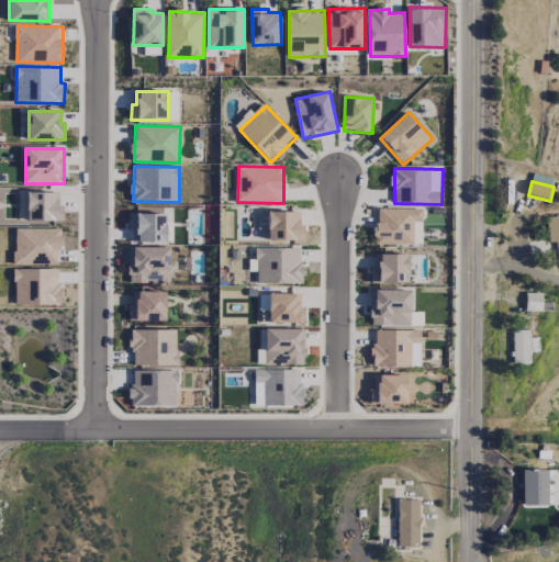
[(63,221),(64,193),(21,192),(21,220),(63,221)]
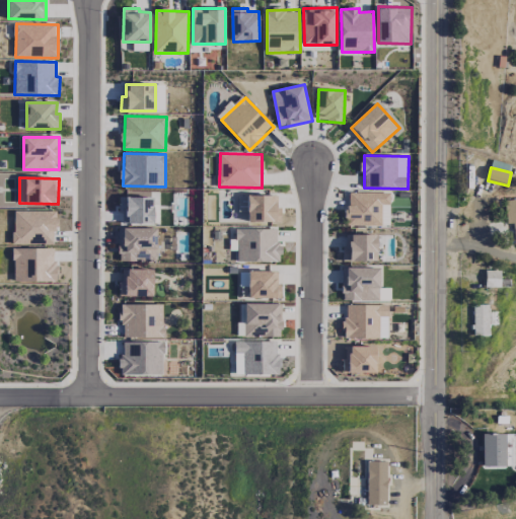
[(391,194),(349,193),(348,225),(390,226),(391,194)]
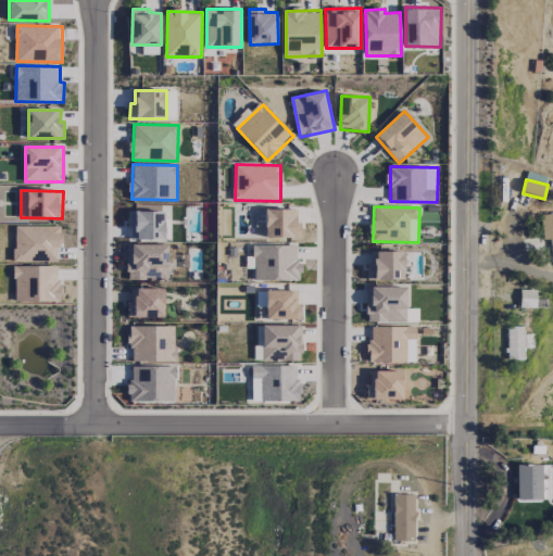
[(266,237),(300,238),(301,210),(266,209),(266,237)]
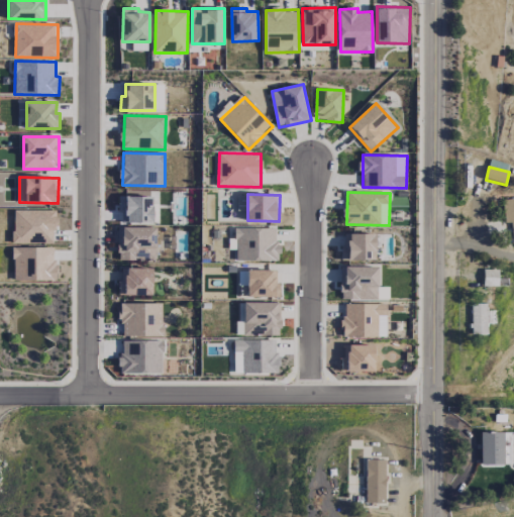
[(153,222),(153,197),(122,196),(122,222),(153,222)]
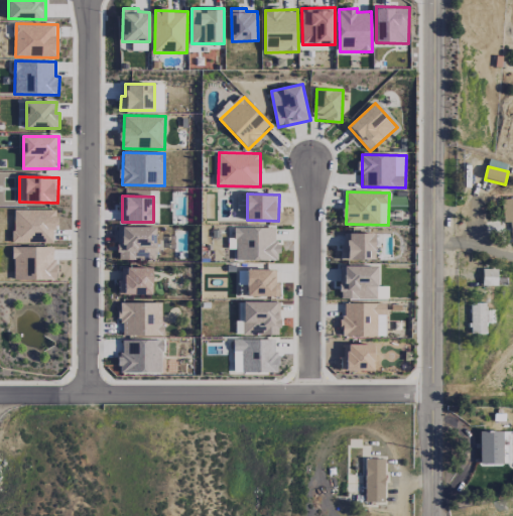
[(505,223),(512,222),(512,198),(504,199),(505,223)]
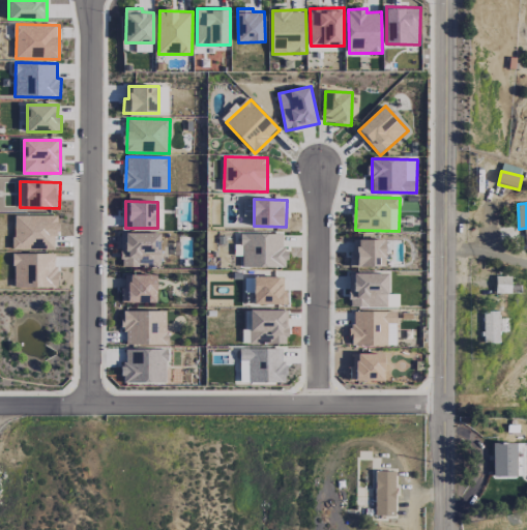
[(58,249),(57,215),(15,216),(16,251),(58,249)]
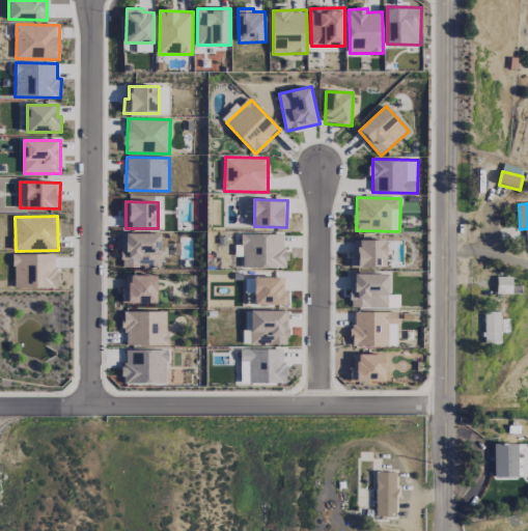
[(122,267),(161,268),(161,233),(123,232),(122,267)]
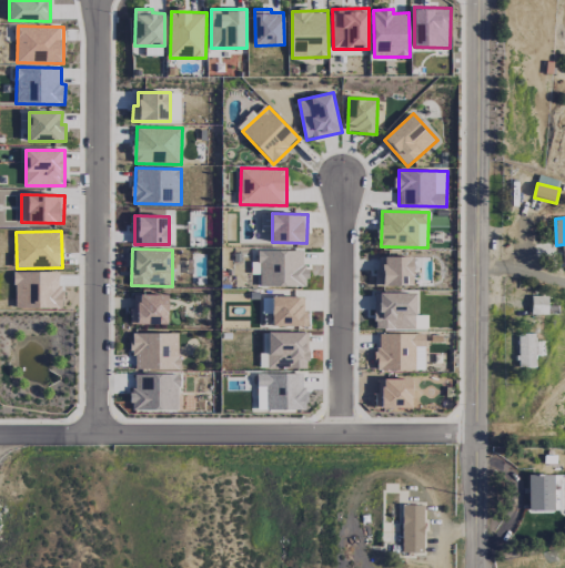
[(305,251),(261,251),(261,286),(309,287),(309,266),(305,266),(305,251)]
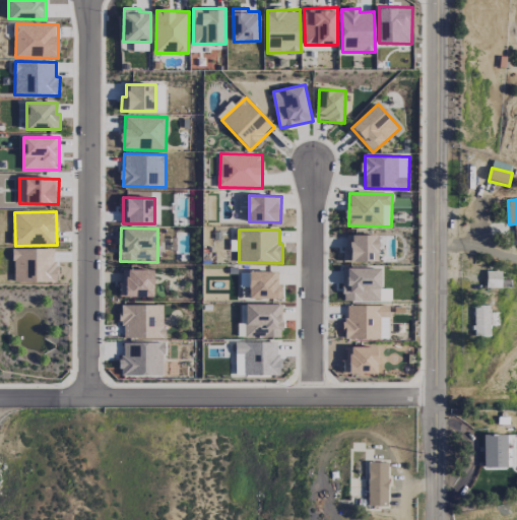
[(379,236),(346,235),(346,262),(379,262),(379,236)]
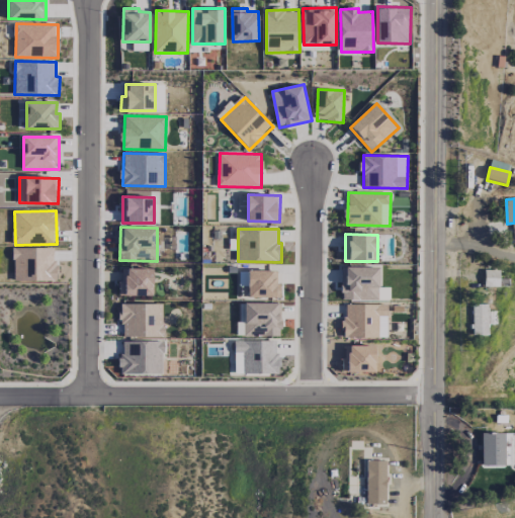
[(57,248),(14,248),(15,282),(57,281),(57,248)]
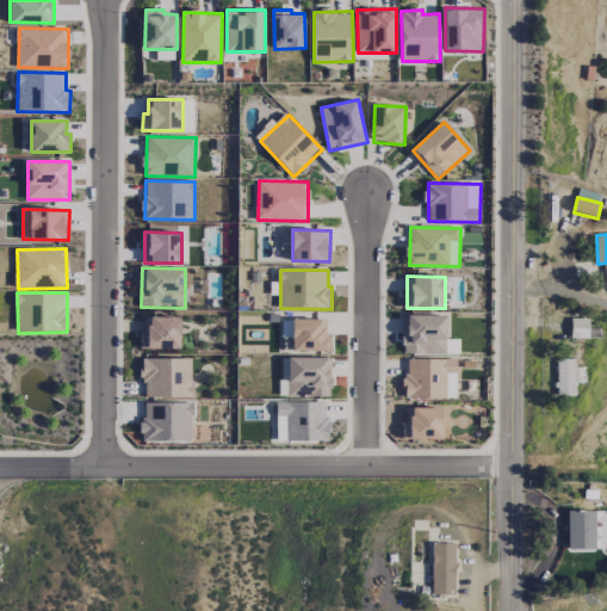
[(447,315),(404,315),(403,353),(447,355),(447,315)]
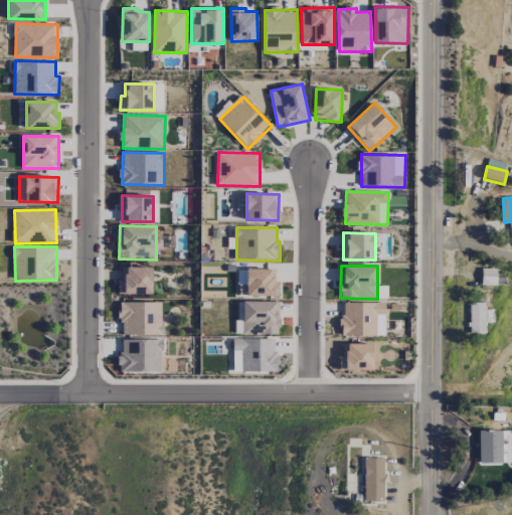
[(153,294),(152,267),(121,268),(122,295),(153,294)]
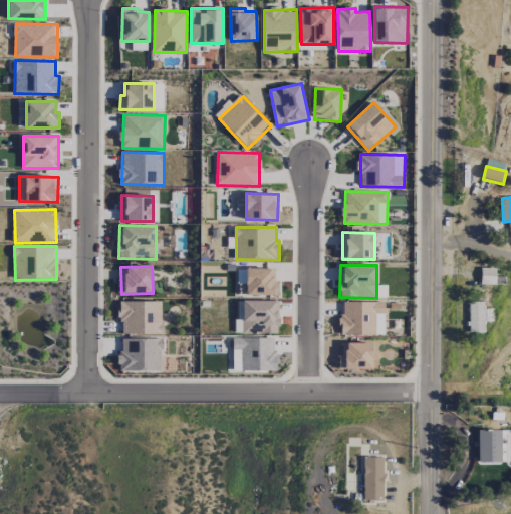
[(246,294),(277,295),(278,269),(247,268),(246,294)]
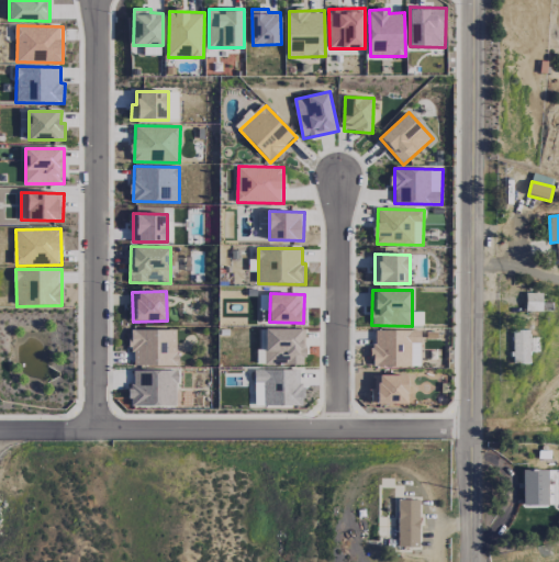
[(544,293),(528,293),(527,311),(543,311),(544,293)]
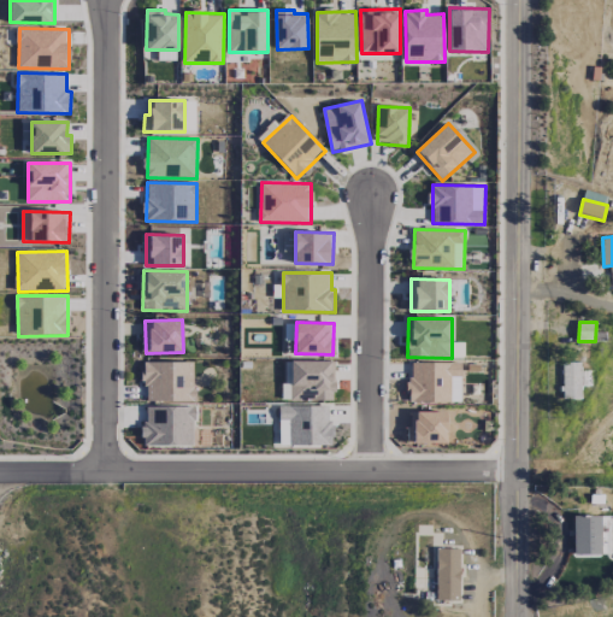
[(466,342),(453,342),(452,357),(465,357),(466,342)]
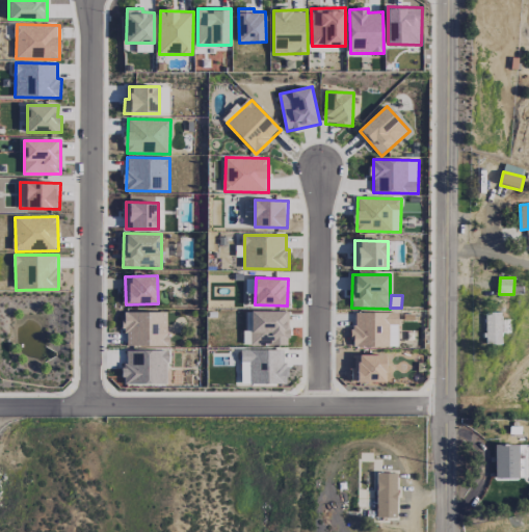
[(290,311),(252,312),(252,345),(290,345),(290,311)]
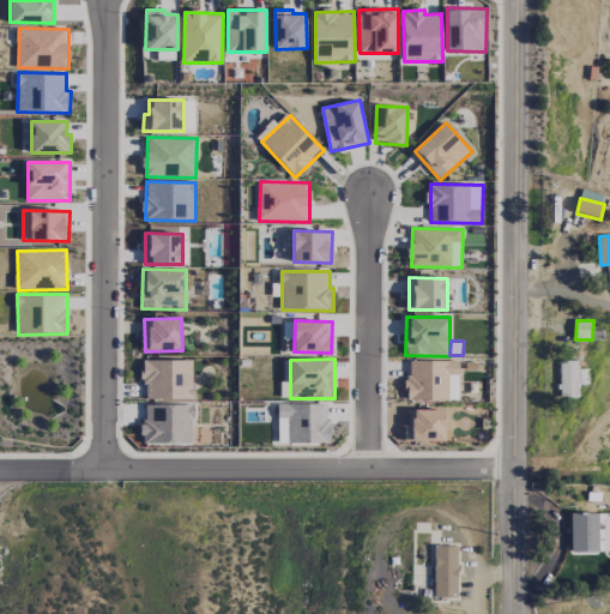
[(145,399),(195,398),(194,360),(145,361),(145,399)]
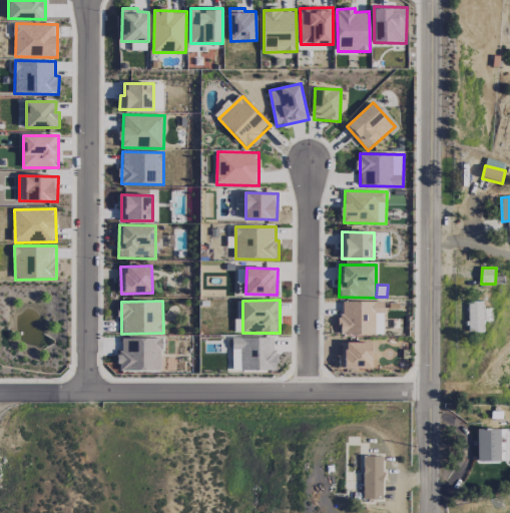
[(485,301),(469,302),(470,332),(485,332),(484,321),(492,321),(492,308),(485,309),(485,301)]
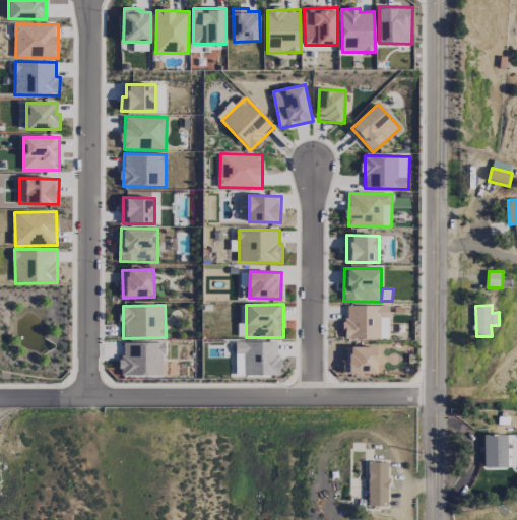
[(347,306),(346,339),(390,340),(390,306),(347,306)]
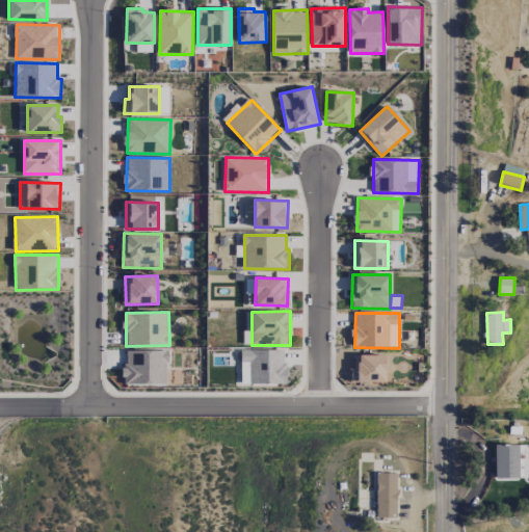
[(126,350),(126,383),(168,383),(168,351),(126,350)]
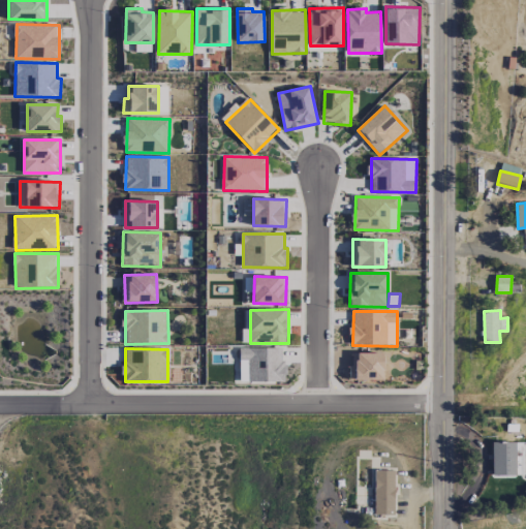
[(352,352),(351,380),(383,381),(384,353),(352,352)]
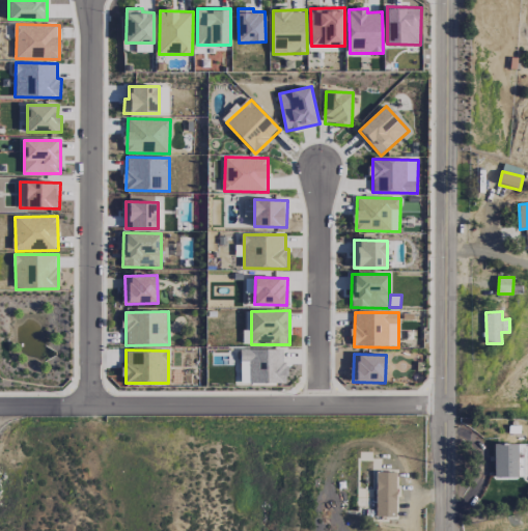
[(519,477),(519,444),(495,444),(495,477),(519,477)]
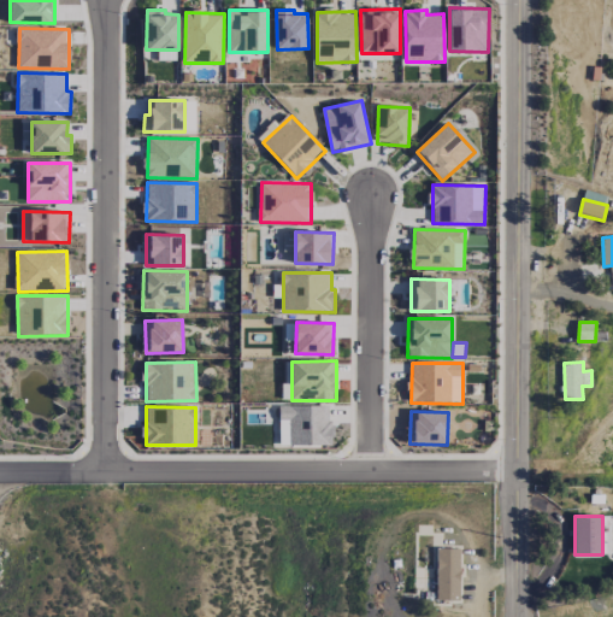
[(437,600),(461,600),(463,548),(438,548),(437,600)]
